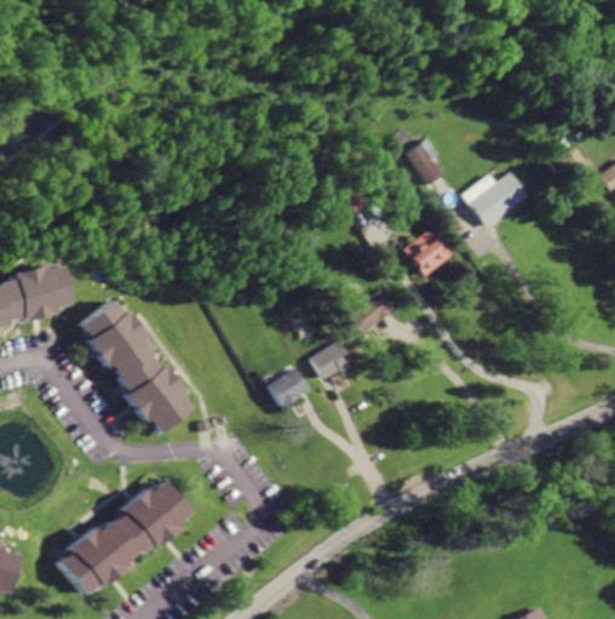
[(440,176),(429,158),(432,155),(424,139),(403,150),(424,185),(440,176)]
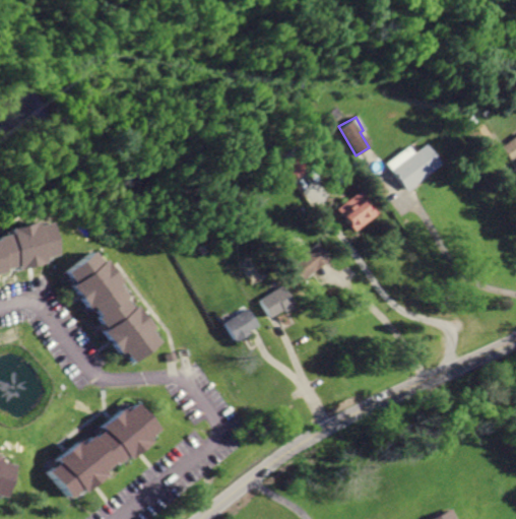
[(510,161),(515,157),(515,135),(500,147),(510,161)]
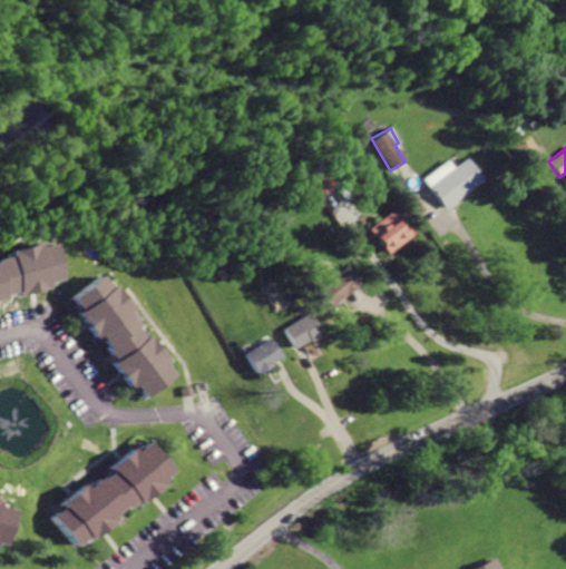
[(452,167),(447,160),(423,179),(448,209),(484,180),(465,158),(452,167)]
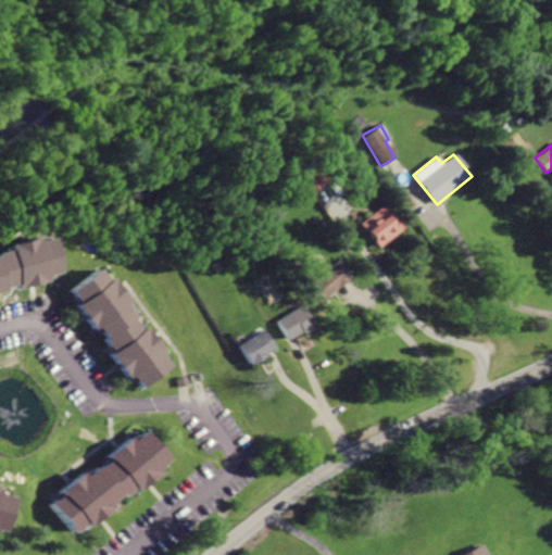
[(305,176),(314,191),(330,183),(322,167),(305,176)]
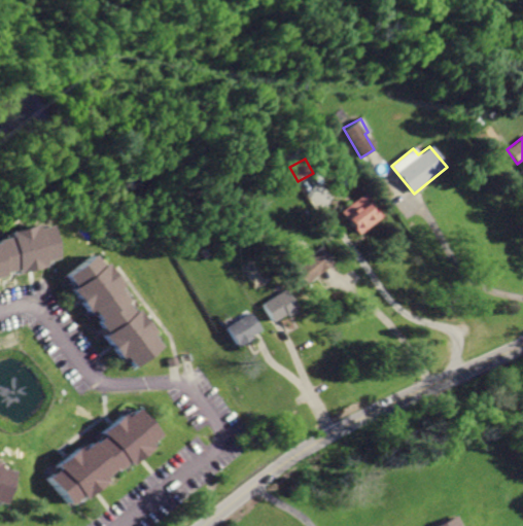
[(362,235),(385,216),(367,194),(344,212),(362,235)]
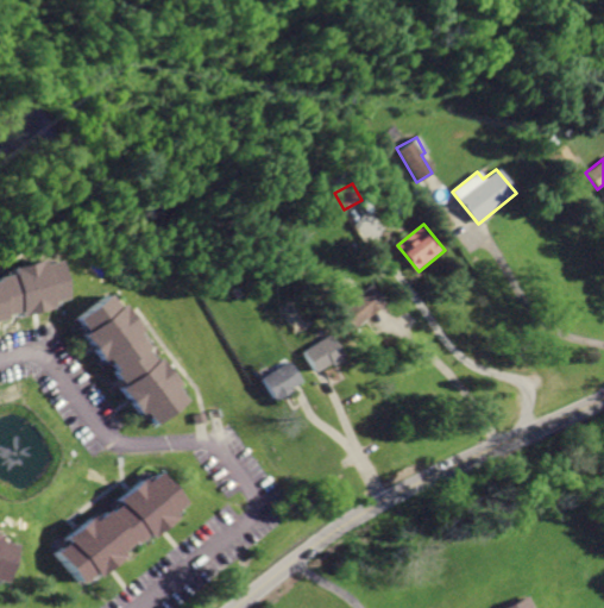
[(0,318),(18,313),(19,317),(54,307),(52,301),(70,296),(60,259),(43,264),(41,258),(6,269),(7,273),(0,274),(0,318)]
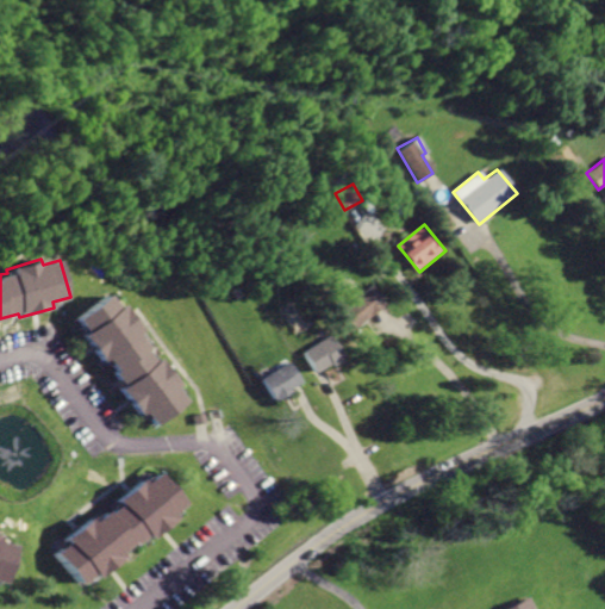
[(387,303),(373,285),(343,312),(357,329),(387,303)]
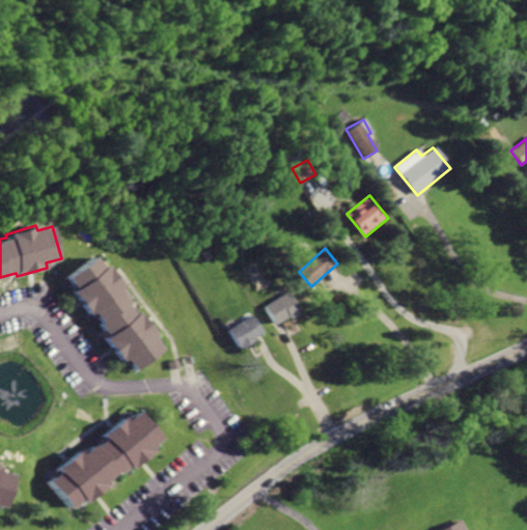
[(96,254),(67,277),(76,287),(72,291),(91,317),(95,314),(111,334),(106,338),(125,361),(131,357),(139,366),(162,349),(153,337),(158,333),(142,312),(139,314),(120,293),(126,288),(107,263),(105,266),(96,254)]
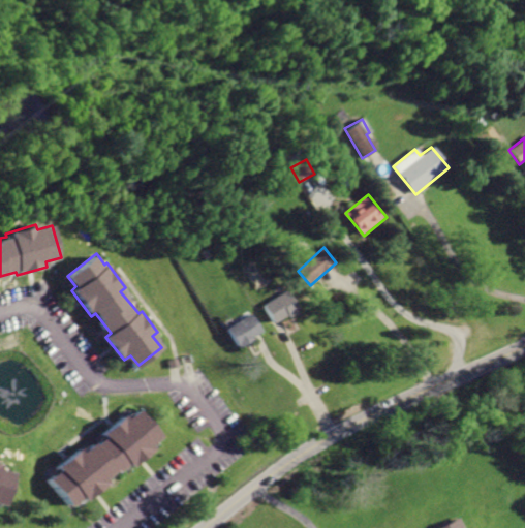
[(276,323),(301,311),(290,291),(266,304),(276,323)]
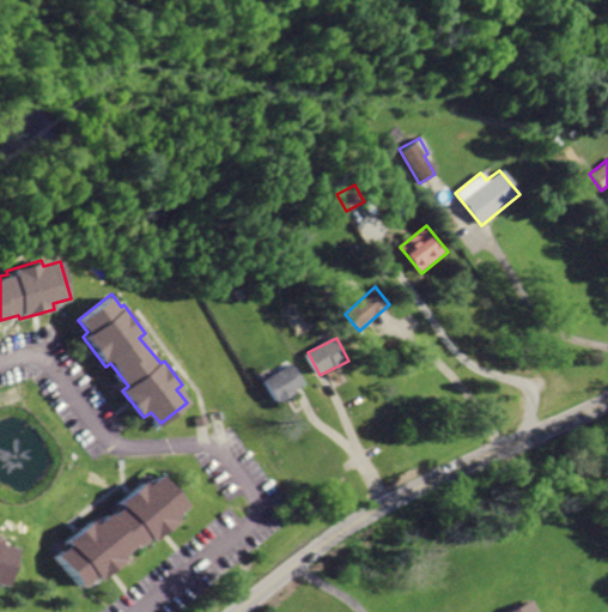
[(306,386),(293,363),(266,380),(279,403),(306,386)]
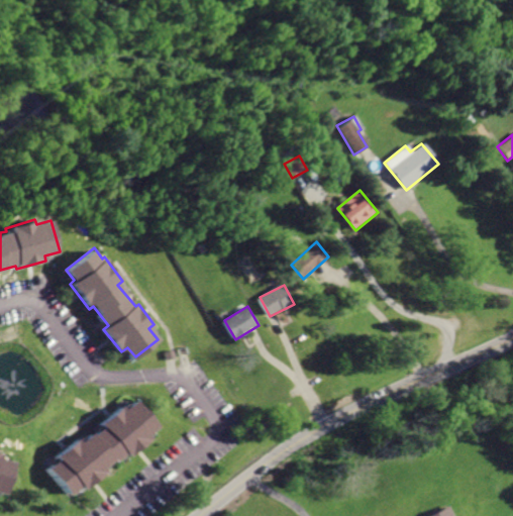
[(138,400),(129,406),(126,403),(100,422),(103,426),(84,440),(82,437),(57,455),(60,460),(50,468),(71,494),(81,486),(83,488),(105,472),(102,468),(126,449),(129,453),(149,437),(147,434),(159,426),(138,400)]
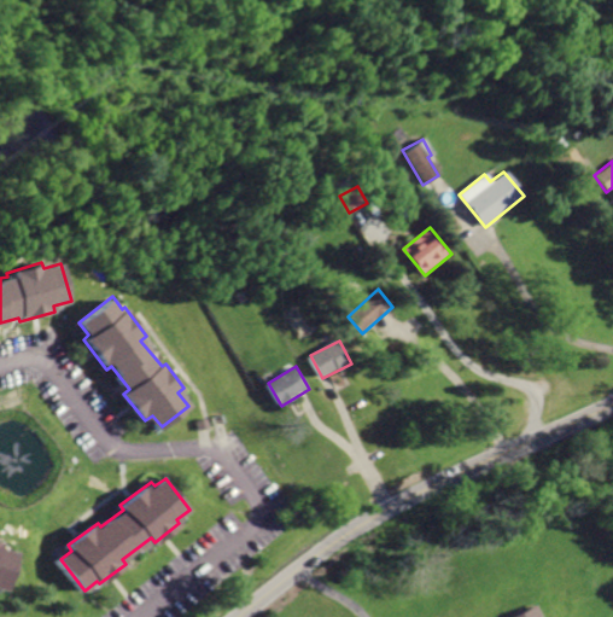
[(0,587),(7,589),(18,554),(4,549),(6,543),(0,541),(0,587)]
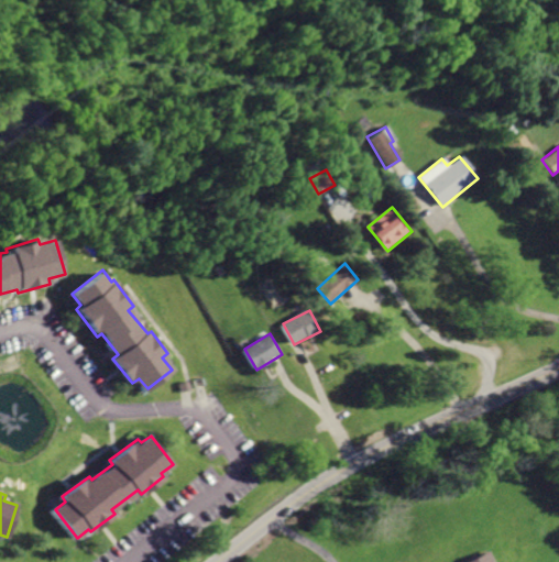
[(496,561),(492,551),(464,561),(496,561)]
